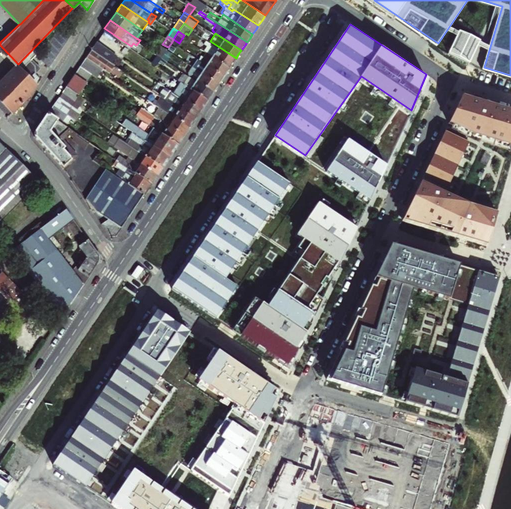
[(112,60),(117,52),(98,38),(92,47),(112,60)]
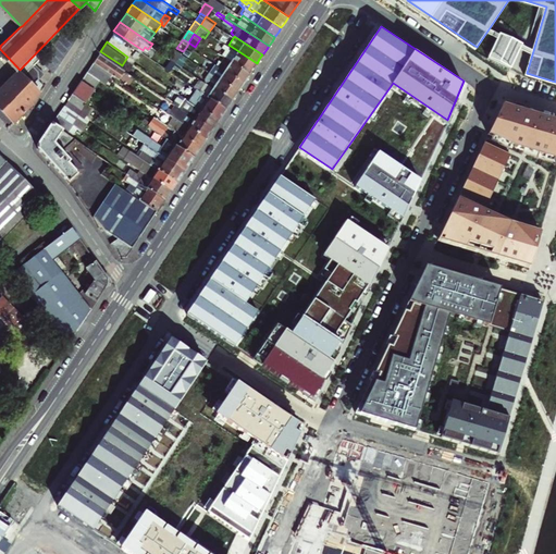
[(257,63),(229,45),(225,41),(223,45),(226,48),(225,49),(229,50),(225,54),(250,72),(254,68),(257,63)]
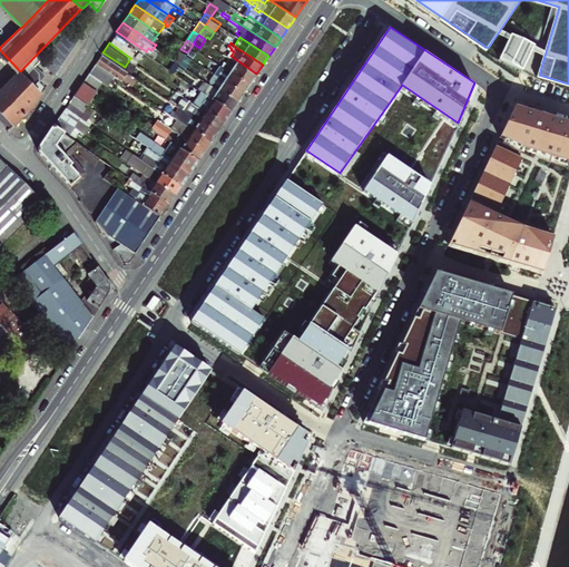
[(197,50),(192,47),(187,52),(193,57),(198,60),(203,55),(197,50)]
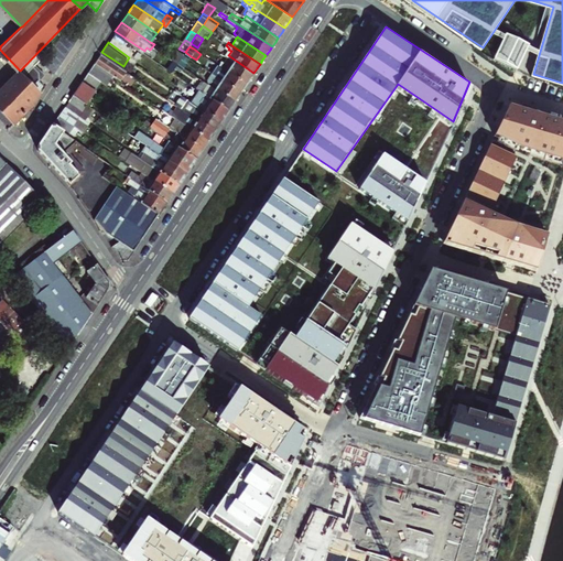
[(179,61),(185,52),(179,49),(173,57),(174,58),(179,61)]
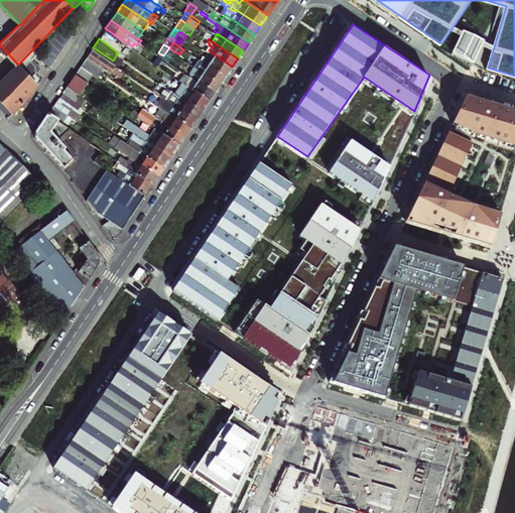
[(113,60),(93,47),(87,55),(104,68),(111,72),(117,63),(113,60)]
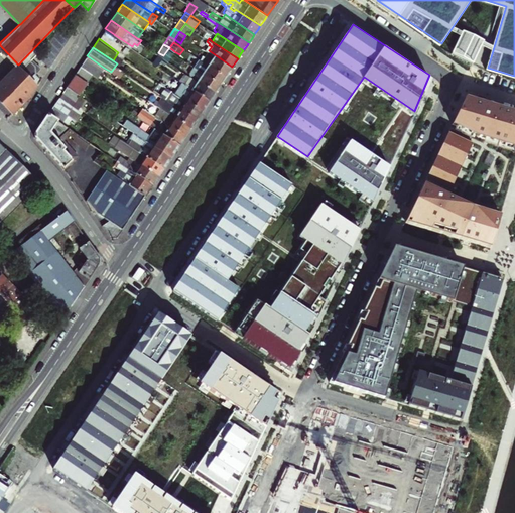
[(163,55),(169,59),(174,51),(169,47),(163,55)]
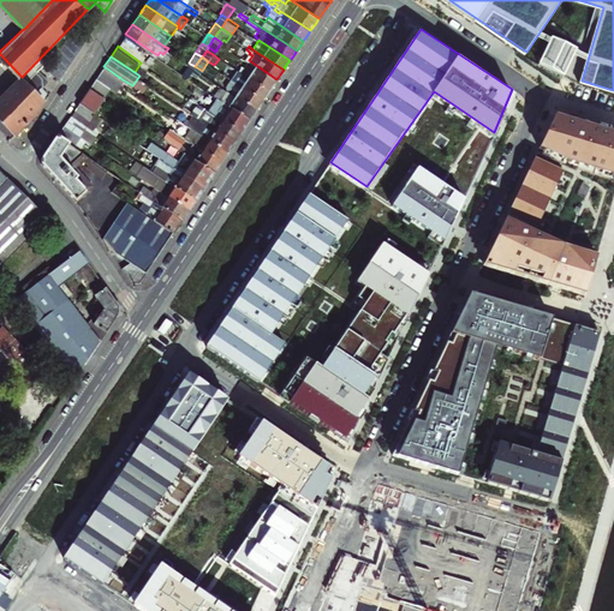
[(45,64),(40,59),(21,78),(0,97),(0,125),(12,137),(35,114),(49,93),(43,85),(42,85),(43,84),(42,76),(37,71),(40,69),(45,64)]
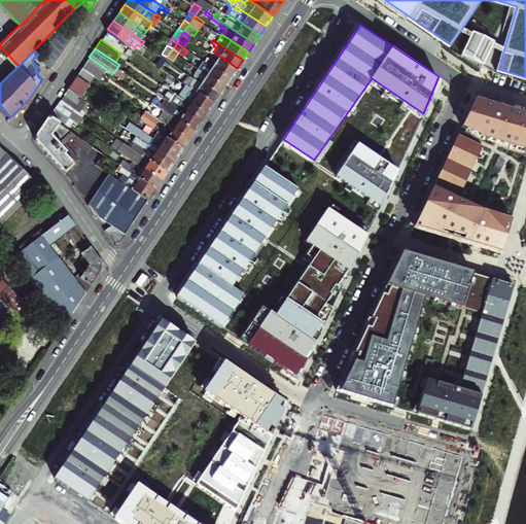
[(205,59),(232,76),(235,72),(237,68),(213,51),(210,57),(207,55),(205,59)]
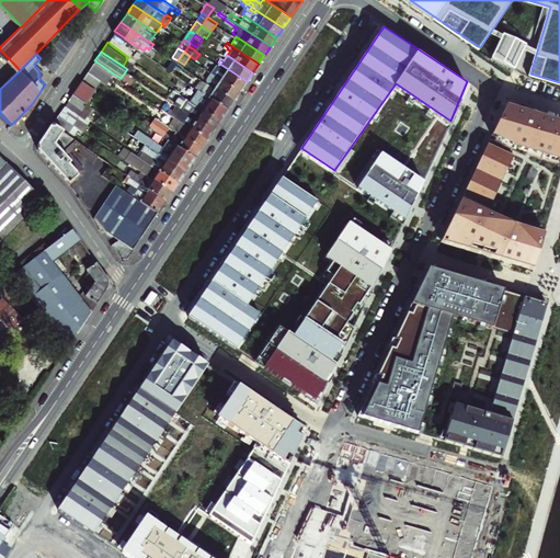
[(171,70),(178,60),(173,58),(167,67),(171,70)]
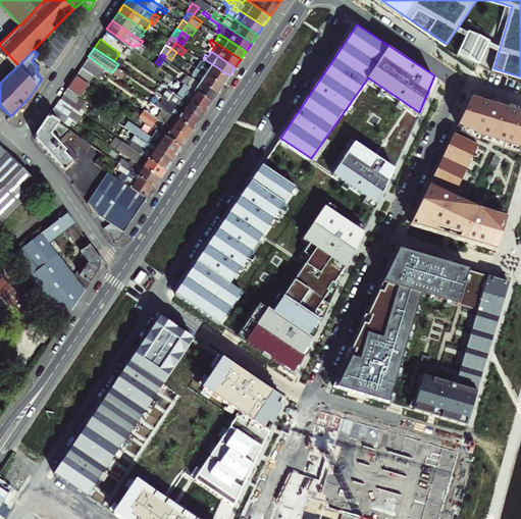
[(93,72),(100,76),(105,68),(88,56),(83,65),(93,72)]
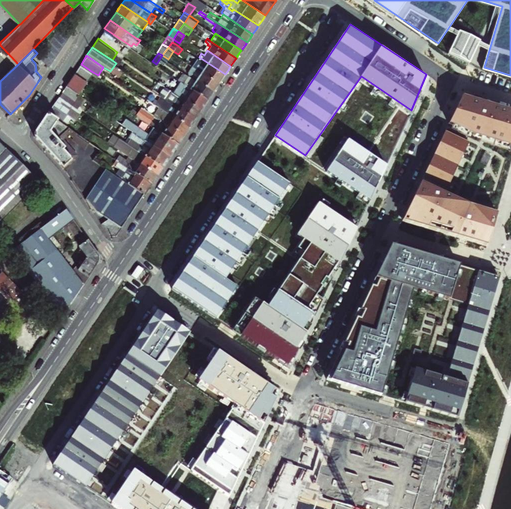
[(41,66),(33,57),(31,59),(35,63),(36,70),(35,71),(36,71),(41,66)]
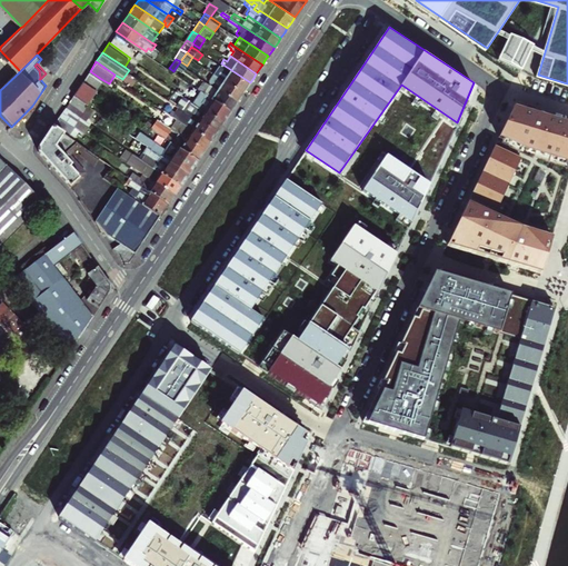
[(215,72),(216,72),(245,91),(247,87),(250,82),(221,63),(215,72)]
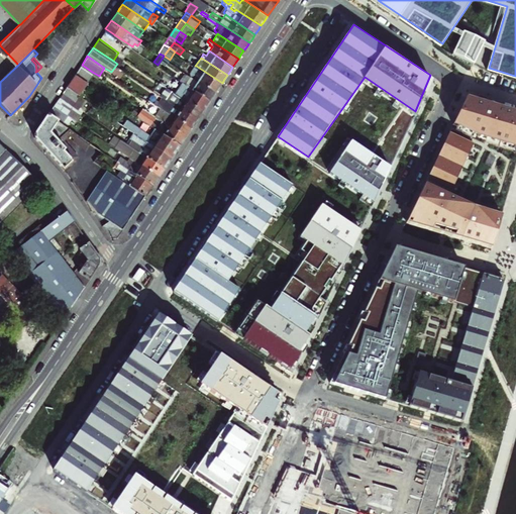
[(87,80),(92,72),(82,65),(76,73),(87,80)]
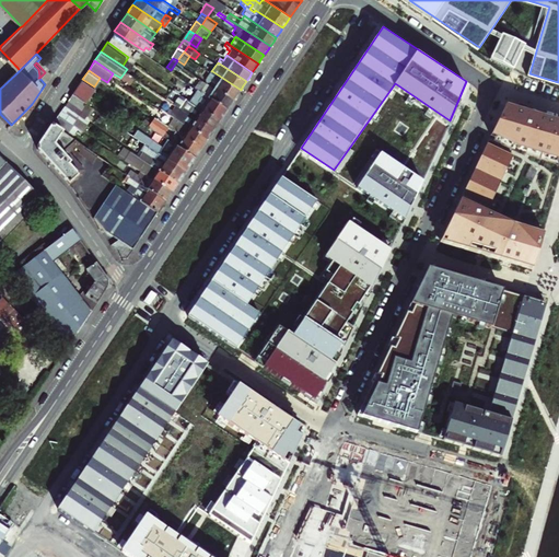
[(204,73),(201,77),(206,80),(212,71),(211,71),(210,70),(206,76),(204,73)]
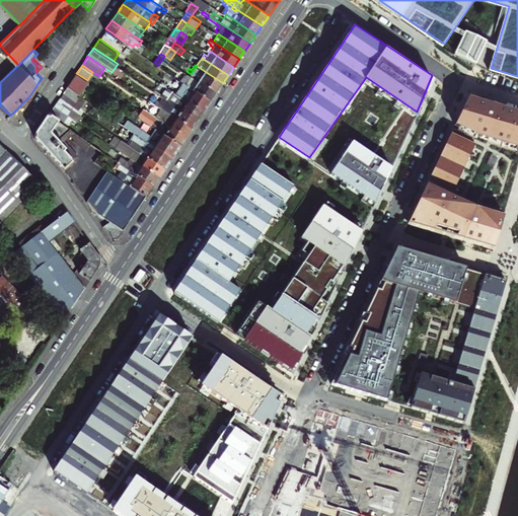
[(191,74),(217,92),(220,87),(223,83),(197,66),(191,74)]
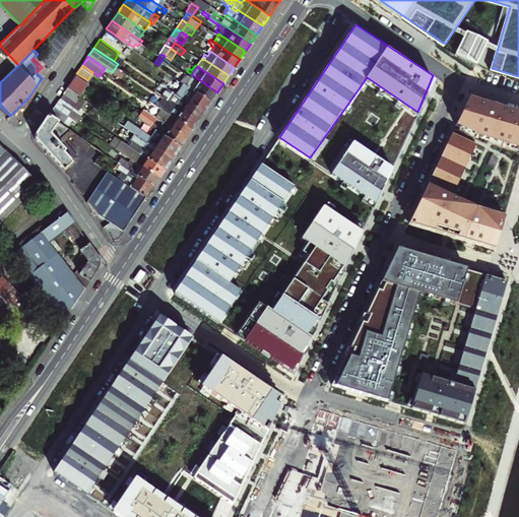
[(214,95),(217,92),(191,74),(187,71),(185,70),(179,78),(189,84),(211,101),(214,95)]
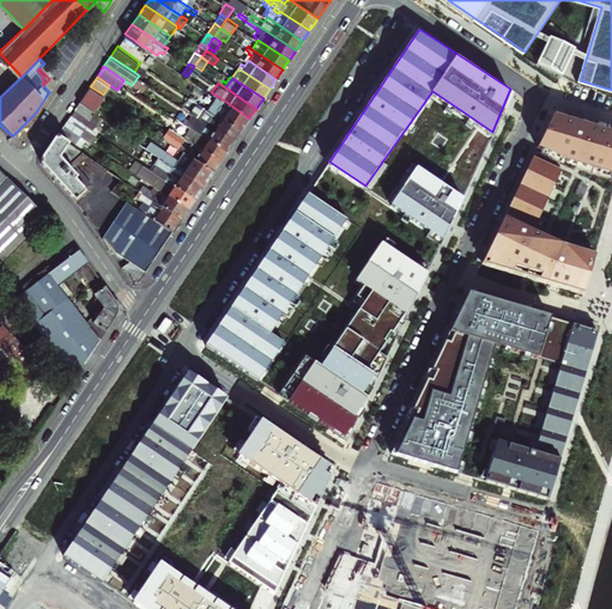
[(90,86),(80,101),(95,110),(101,102),(98,101),(103,95),(90,86)]
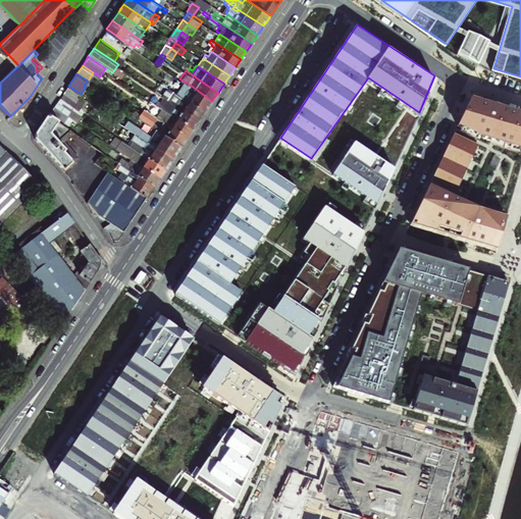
[(173,90),(205,111),(209,105),(212,101),(190,85),(187,89),(171,80),(167,86),(173,90)]
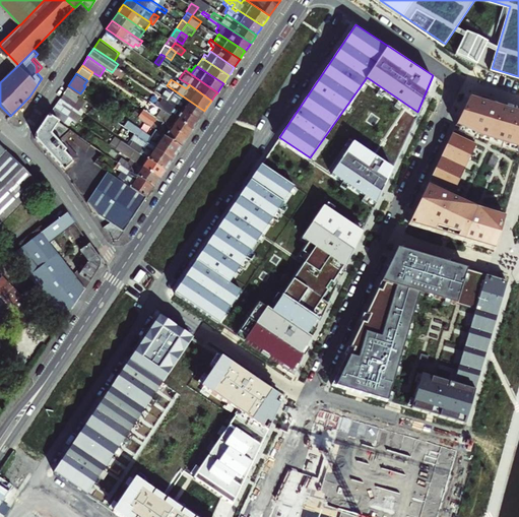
[(81,94),(80,93),(68,85),(61,95),(74,105),(81,94)]
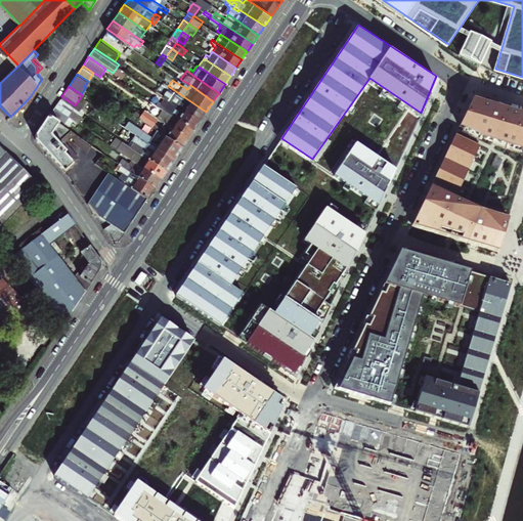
[(204,116),(206,112),(174,90),(169,98),(201,120),(204,116)]
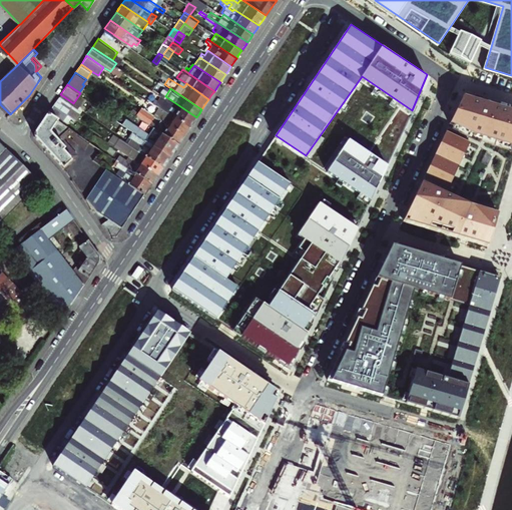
[(489,244),(511,164),(511,107),(464,92),(404,218),(489,244)]
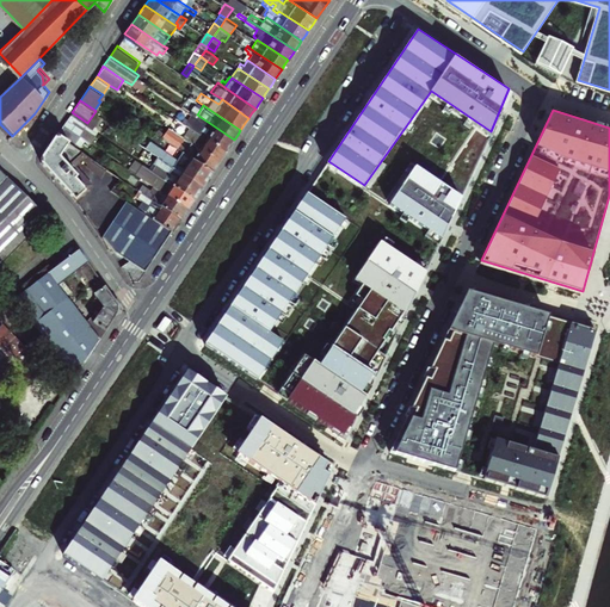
[(96,111),(87,123),(97,129),(105,117),(96,111)]
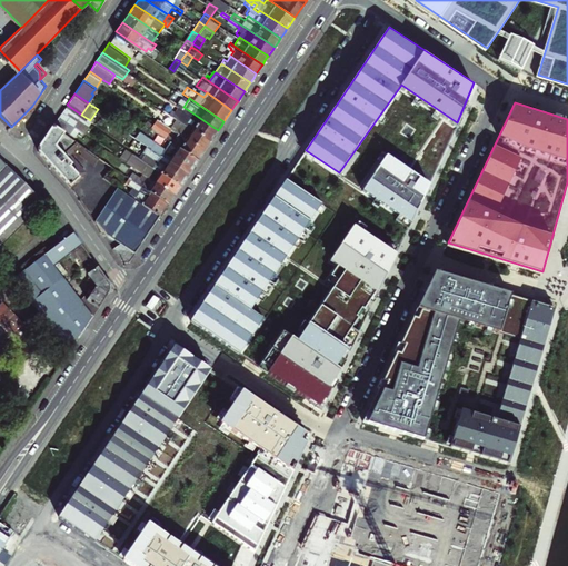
[(81,115),(67,105),(60,115),(75,123),(80,128),(85,131),(91,121),(90,120),(81,115)]
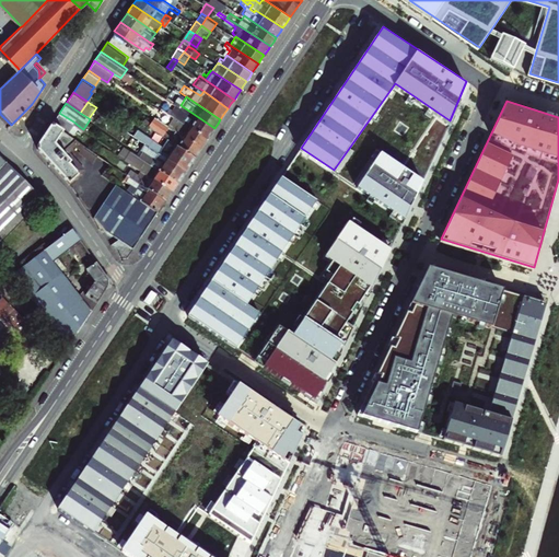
[(172,113),(175,115),(208,138),(211,132),(214,128),(181,105),(178,104),(174,109),(172,113)]
